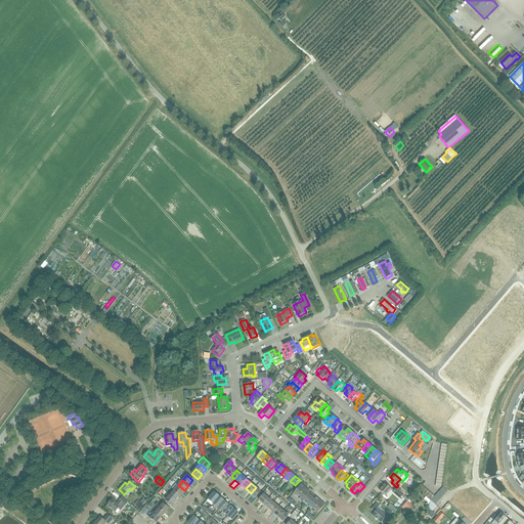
[(392,488),(385,483),(379,489),(386,495),(392,488)]
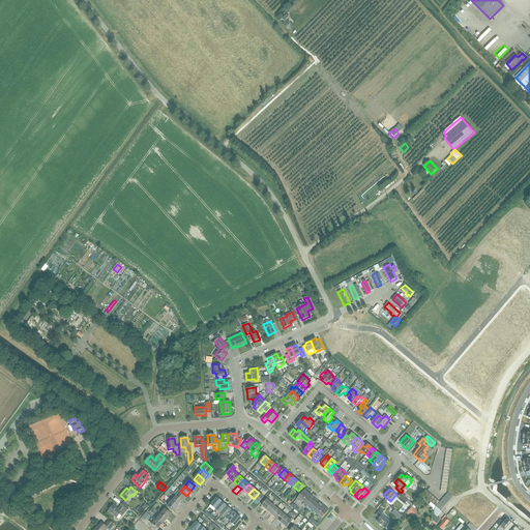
[(315,498),(311,495),(310,494),(304,490),(296,499),(299,501),(300,500),(302,502),(303,503),(306,505),(305,507),(306,507),(308,509),(311,511),(312,512),(313,510),(316,513),(317,514),(319,517),(318,518),(321,520),(329,510),(324,506),(323,505),(319,502),(317,500),(315,498)]
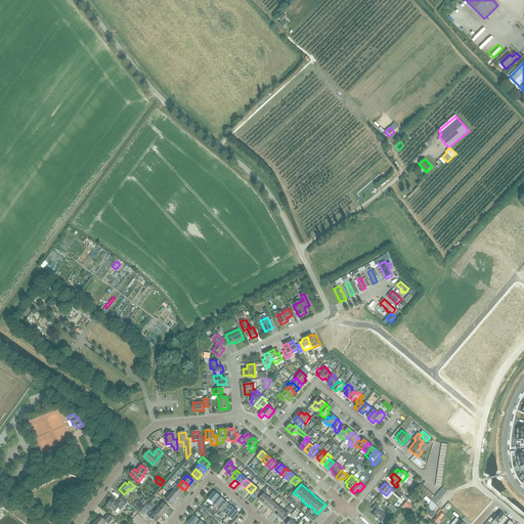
[(174,490),(180,495),(184,490),(178,485),(174,490)]
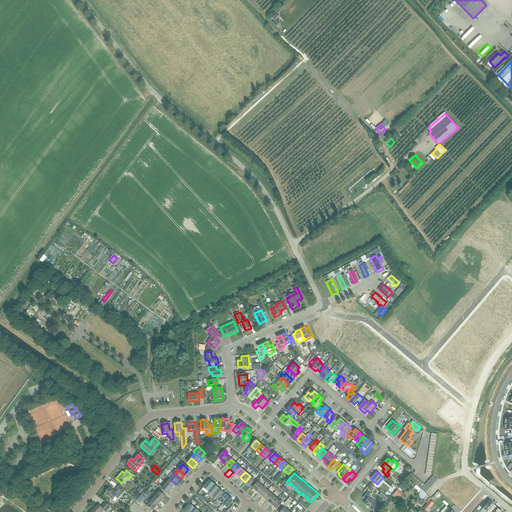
[(250,476),(245,482),(250,486),(255,480),(250,476)]
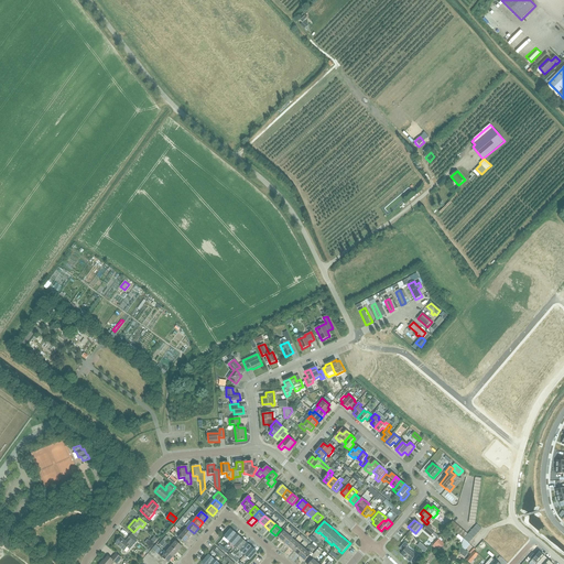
[(431,537),(434,532),(426,525),(423,530),(431,537)]
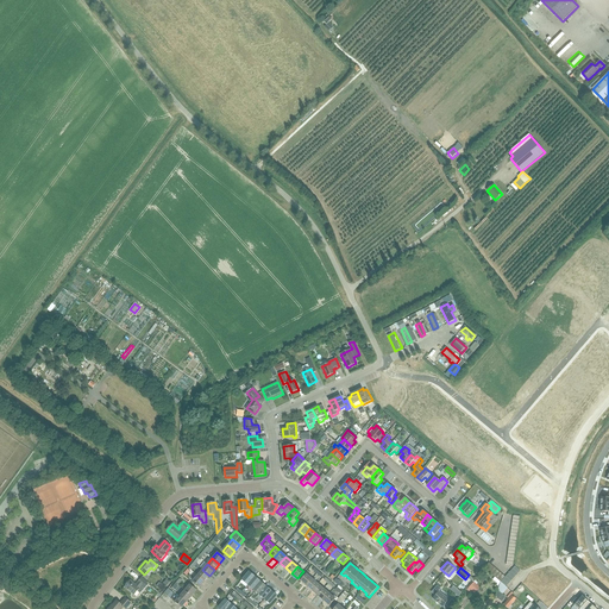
[(198,576),(205,582),(209,576),(202,570),(198,576)]
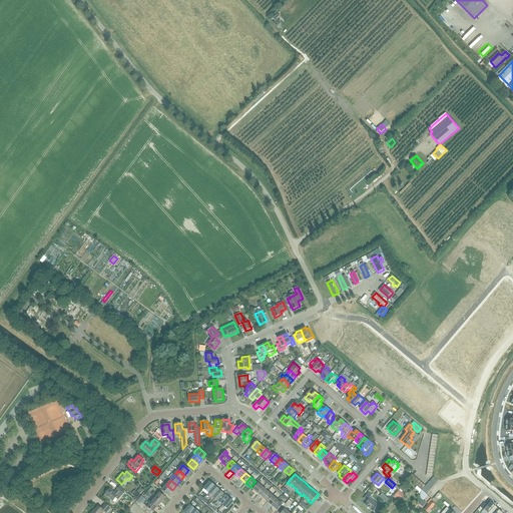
[(203,489),(208,493),(214,486),(209,482),(203,489)]
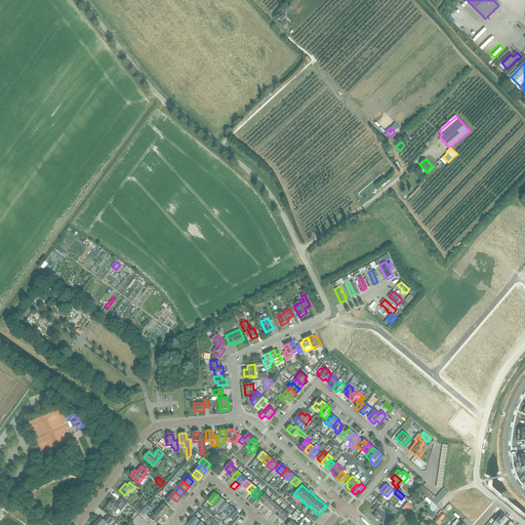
[(265,506),(270,499),(265,495),(259,500),(265,506)]
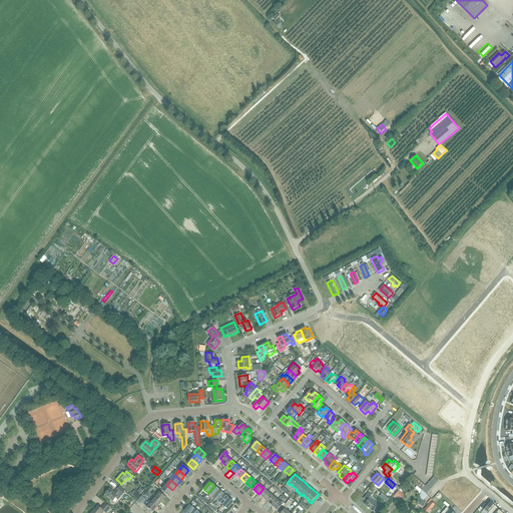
[(172,490),(166,485),(162,490),(168,495),(172,490)]
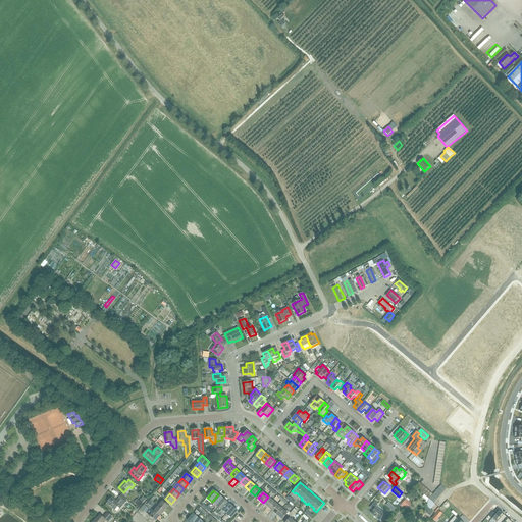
[(223,499),(218,494),(212,502),(217,506),(223,499)]
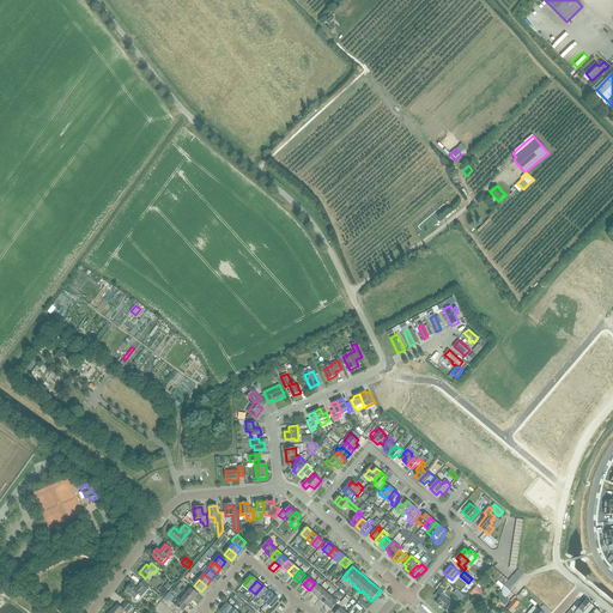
[(146,592),(150,588),(143,582),(139,586),(137,589),(132,584),(126,590),(135,599),(139,595),(141,598),(146,592)]
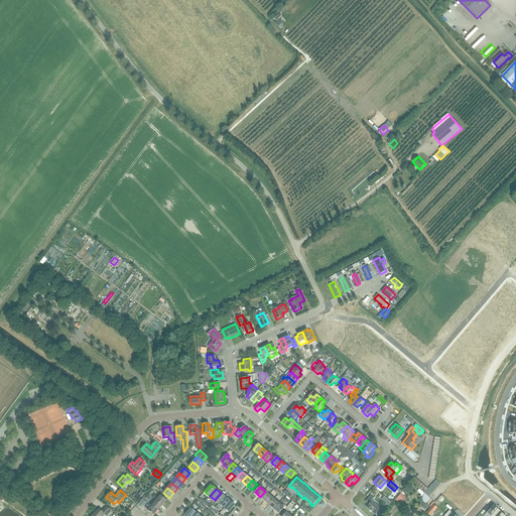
[(265,491),(260,497),(264,501),(269,495),(265,491)]
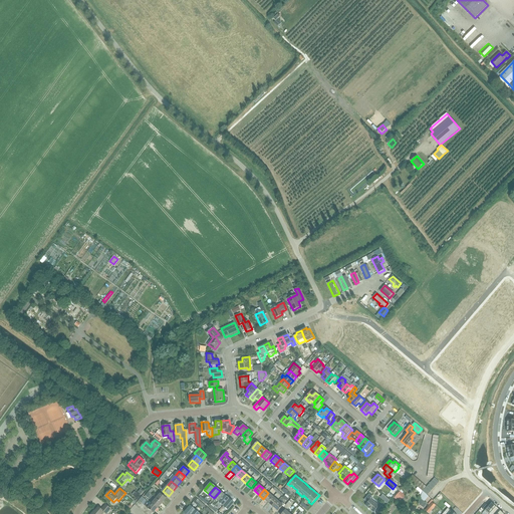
[(214,498),(219,502),(225,495),(220,491),(214,498)]
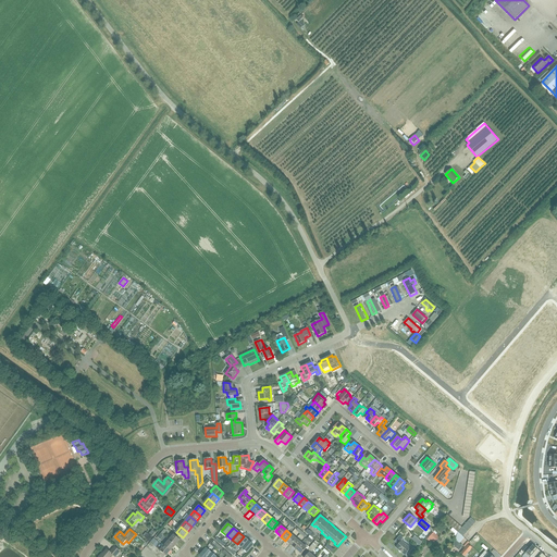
[(434,532),(425,541),(431,545),(434,542),(434,543),(440,537),(434,532)]
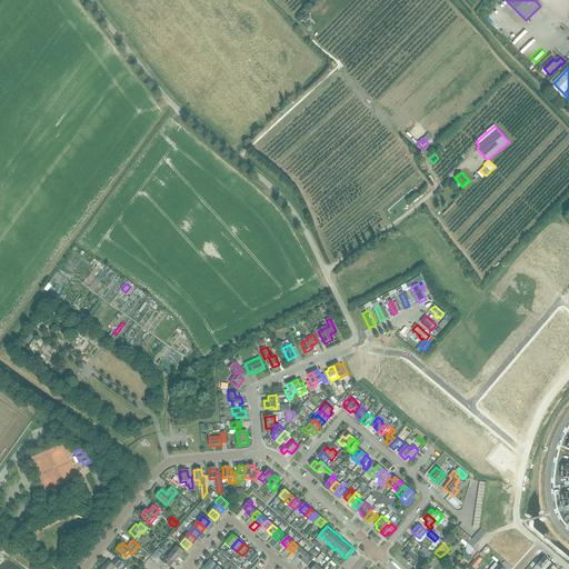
[(468,543),(465,552),(469,556),(475,550),(472,549),(468,543)]
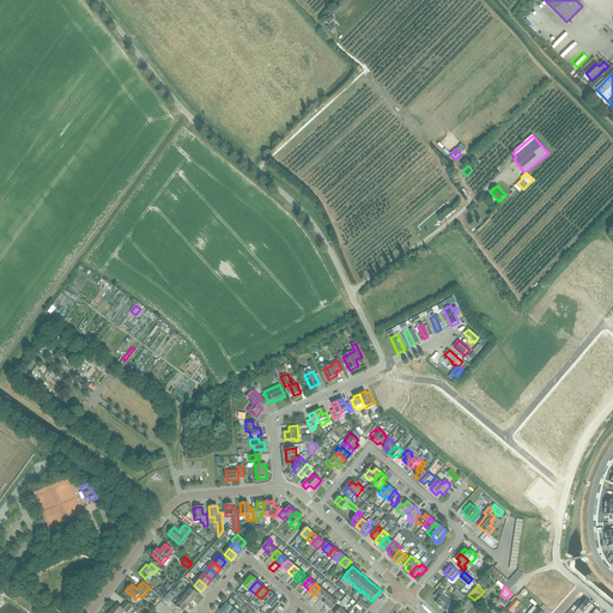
[(320,600),(326,593),(320,588),(314,595),(320,600)]
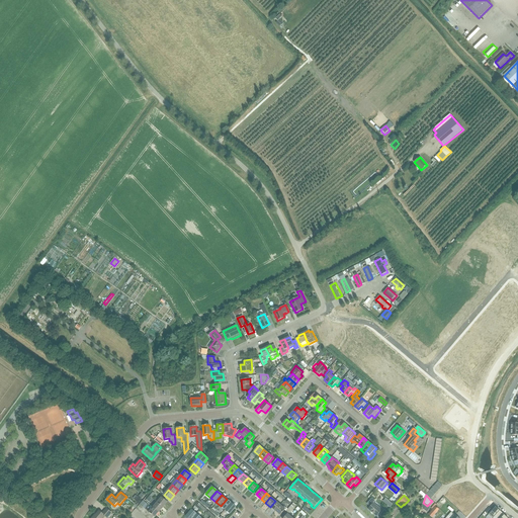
[(161,498),(157,502),(163,507),(167,503),(161,498)]
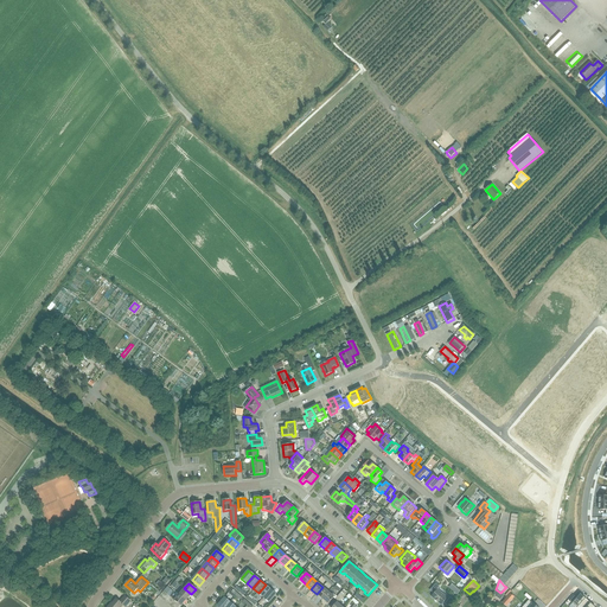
[(266,585),(259,593),(263,598),(270,589),(266,585)]
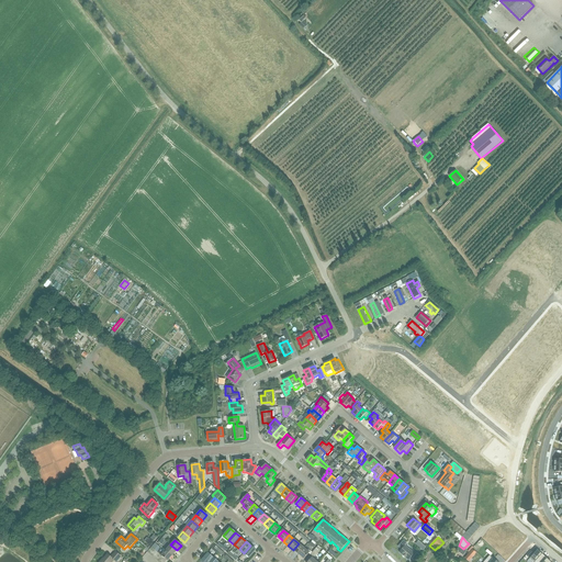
[(403,541),(398,547),(402,550),(400,552),(408,560),(414,553),(405,546),(407,543),(403,541)]
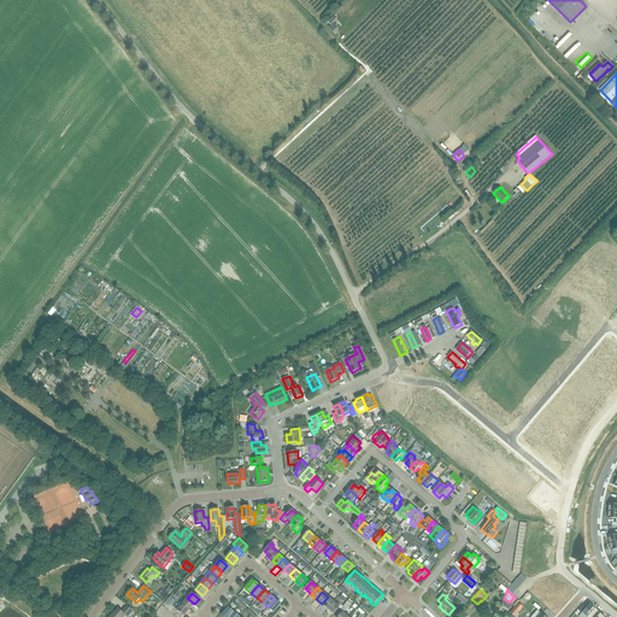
[(328,597),(322,604),(328,609),(334,601),(328,597)]
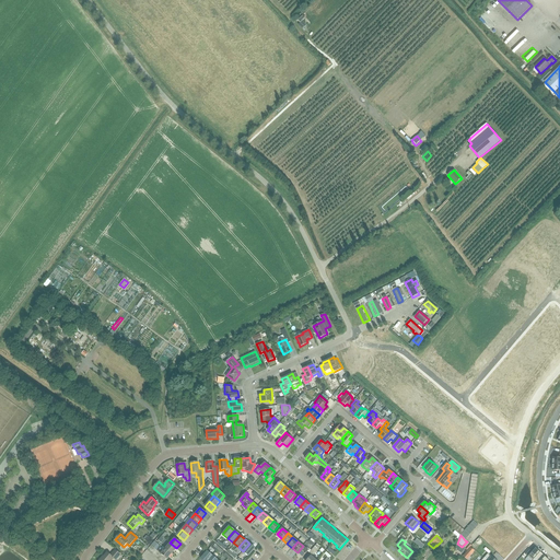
[(172,553),(176,548),(170,543),(165,548),(172,553)]
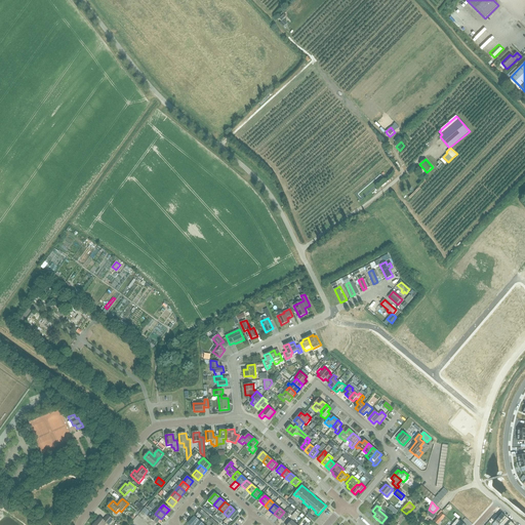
[(239,514),(234,510),(228,517),(233,521),(239,514)]
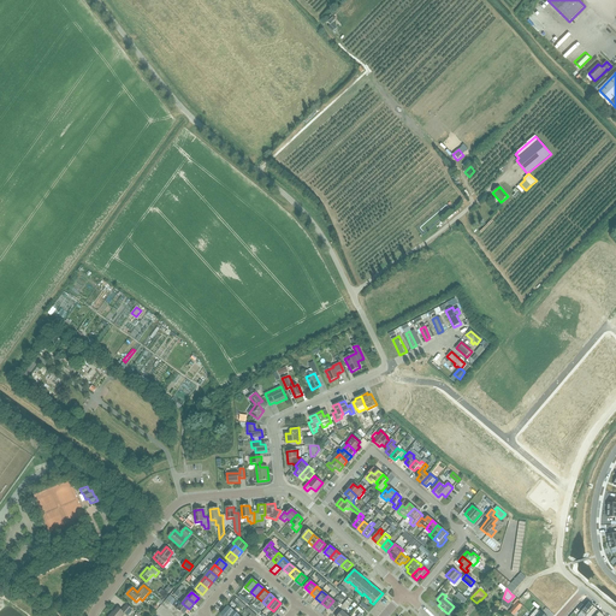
[(343,610),(349,604),(351,600),(349,598),(341,608),(343,610)]
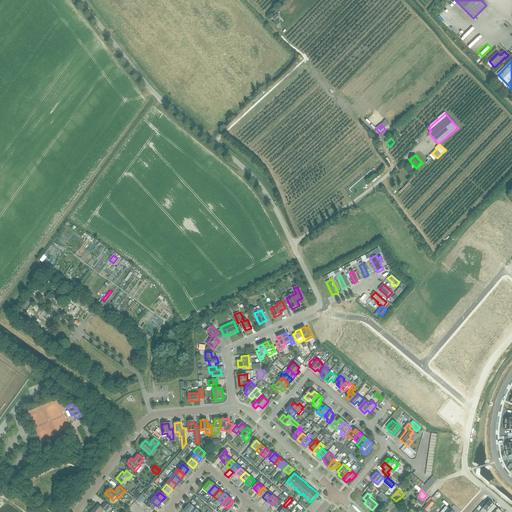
[(418,497),(416,501),(419,503),(418,504),(422,506),(425,502),(418,497)]
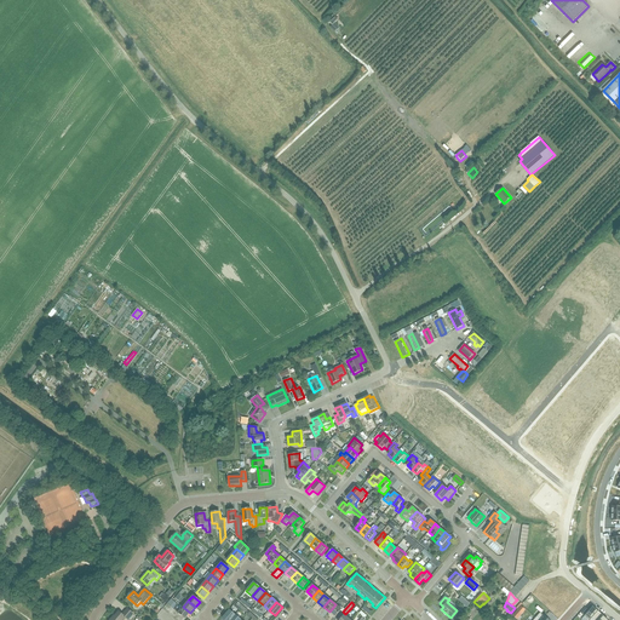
[(336,604),(329,612),(336,616),(343,608),(340,606),(338,607),(336,604)]
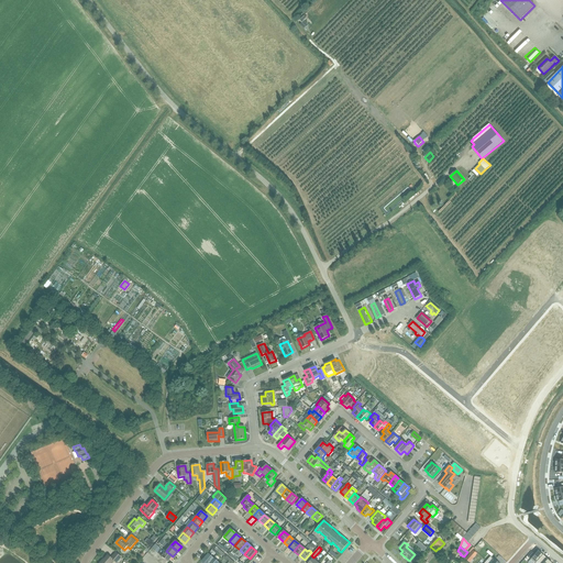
[(164,559),(167,561),(167,562),(173,556),(166,551),(162,556),(162,558),(164,559)]
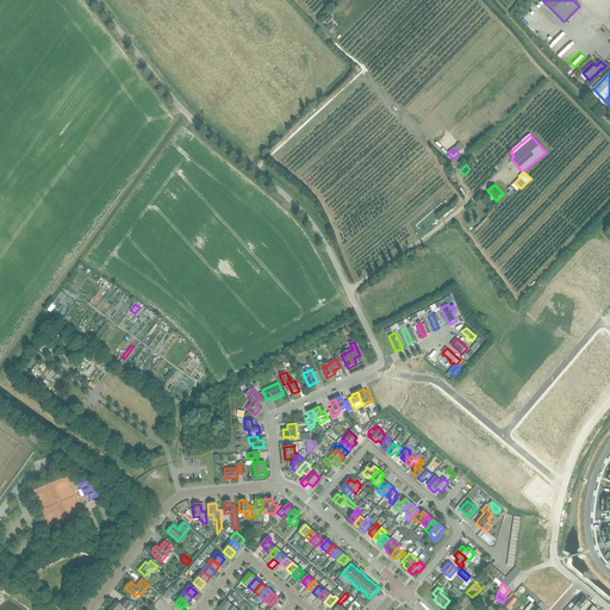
[(577,598),(572,604),(578,609),(579,609),(587,602),(583,597),(579,601),(577,598)]
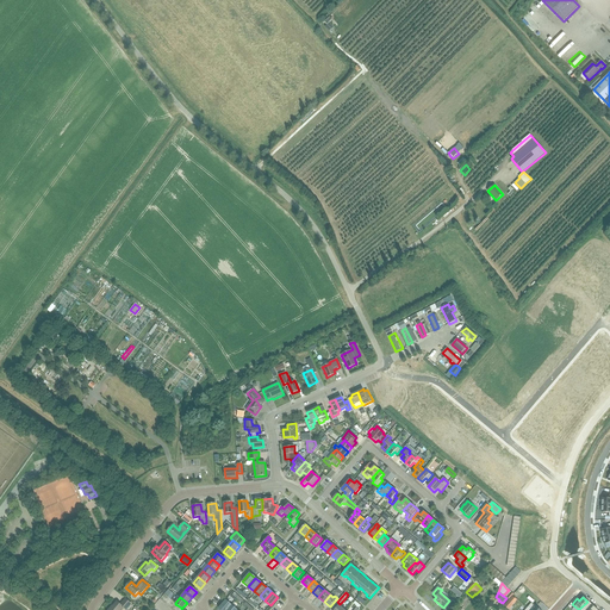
[(126,609),(131,604),(125,599),(120,605),(117,602),(111,609),(111,608),(107,609),(122,609),(124,608),(126,609)]
